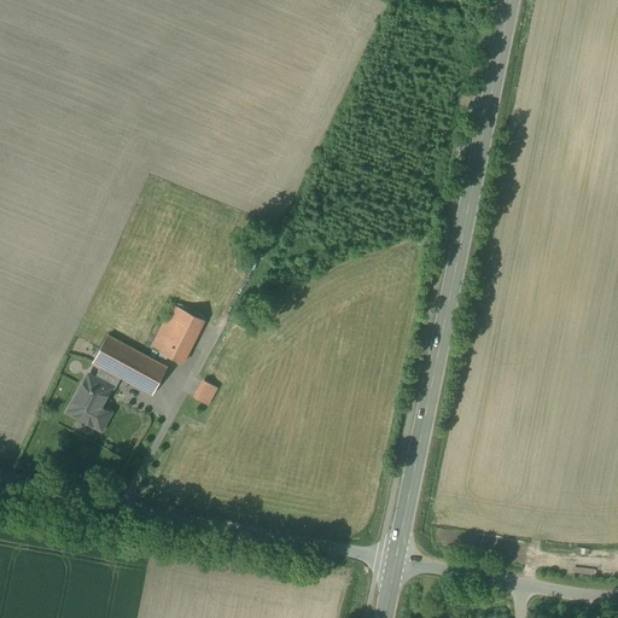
[(204,320),(173,305),(151,349),(182,363),(204,320)]
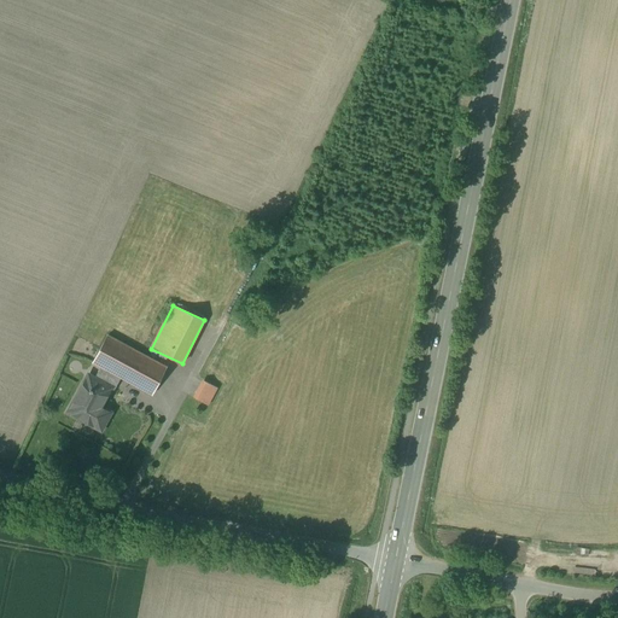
[(94,378),(114,389),(114,390),(115,390),(121,378),(152,395),(167,367),(147,356),(108,336),(93,363),(100,367),(94,378)]
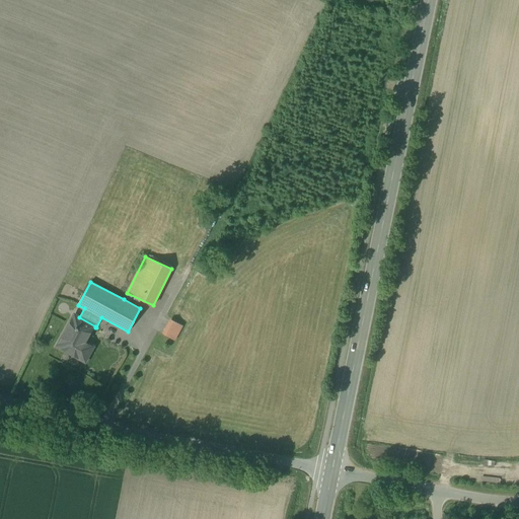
[(95,326),(79,317),(74,315),(57,347),(85,362),(89,353),(81,349),(85,343),(95,327),(95,326)]
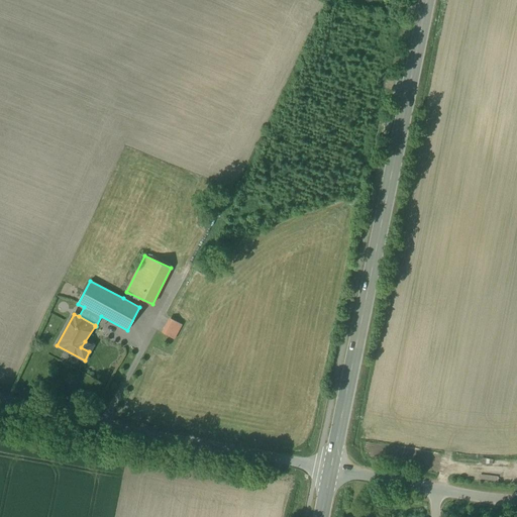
[(181,325),(170,319),(163,332),(174,338),(181,325)]
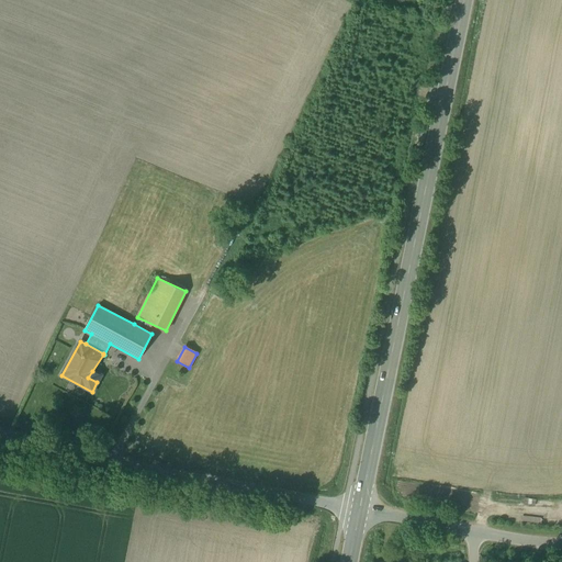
[(88,378),(97,382),(101,375),(92,371),(88,378)]
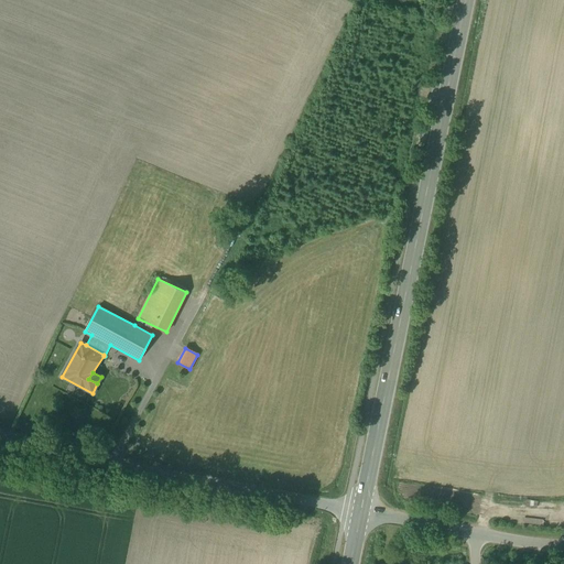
All buildings are outlined.
